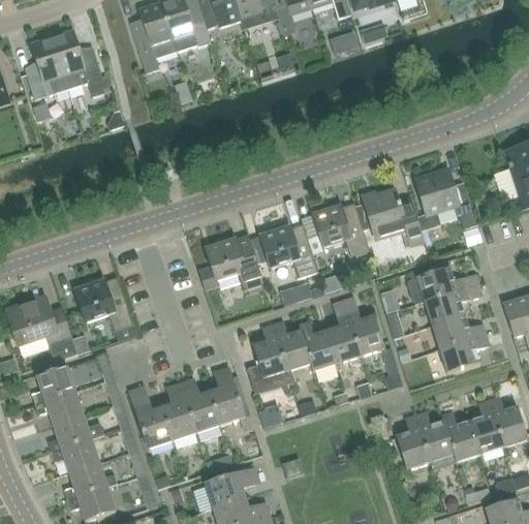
[(197,45),(211,41),(198,0),(163,0),(160,1),(176,50),(196,43),(197,45)]
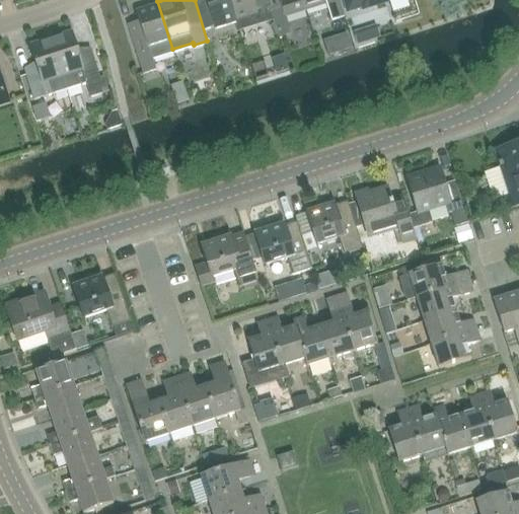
[(195,0),(207,41),(207,40),(203,26),(214,23),(215,24),(236,18),(230,0),(195,0)]
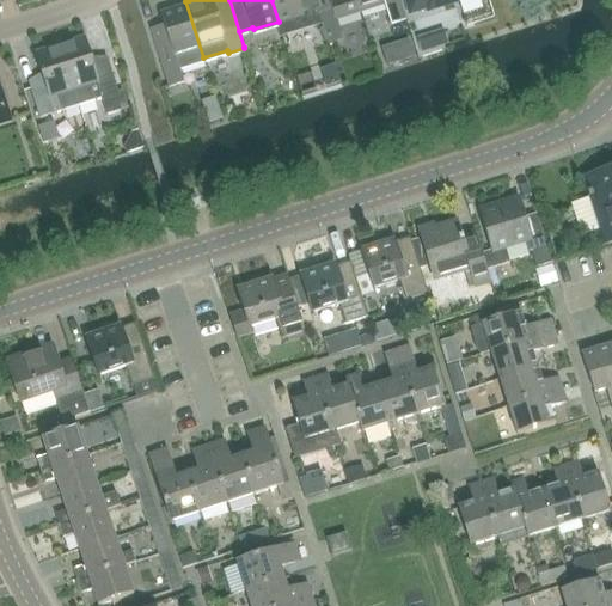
[(320,18),(318,8),(314,0),(271,0),(279,22),(281,30),(320,18)]
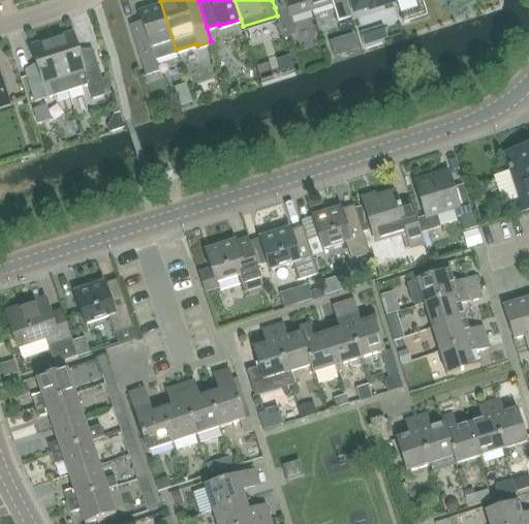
[(289,13),(312,6),(309,0),(272,0),(275,7),(286,4),(289,13)]
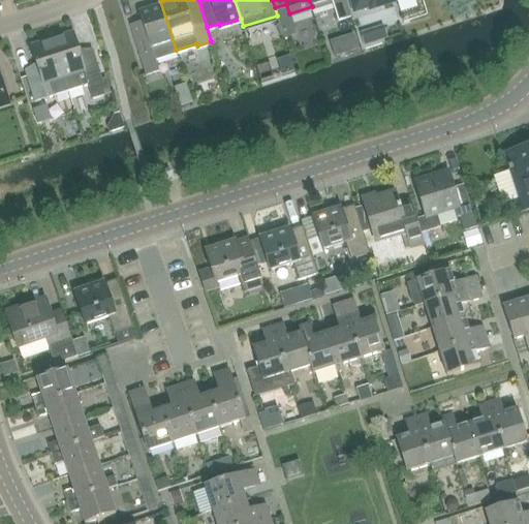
[(309,0),(312,6),(333,0),(338,17),(351,12),(347,0),(309,0)]
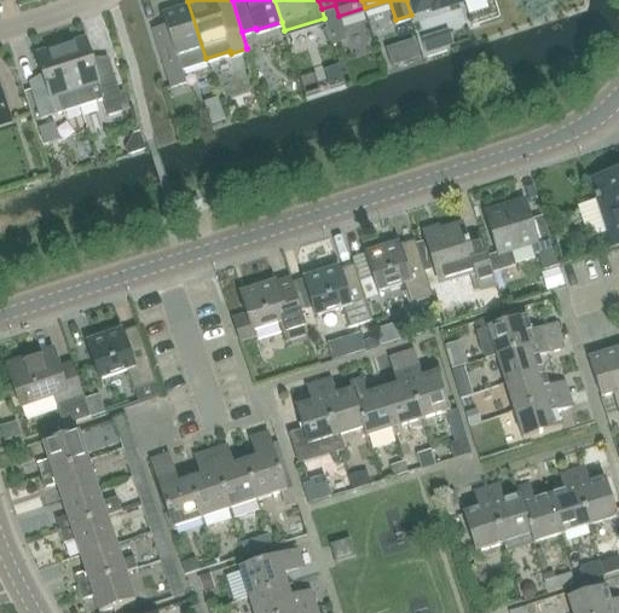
[(181,67),(206,58),(187,1),(162,9),(166,21),(151,25),(171,84),(186,79),(181,67)]
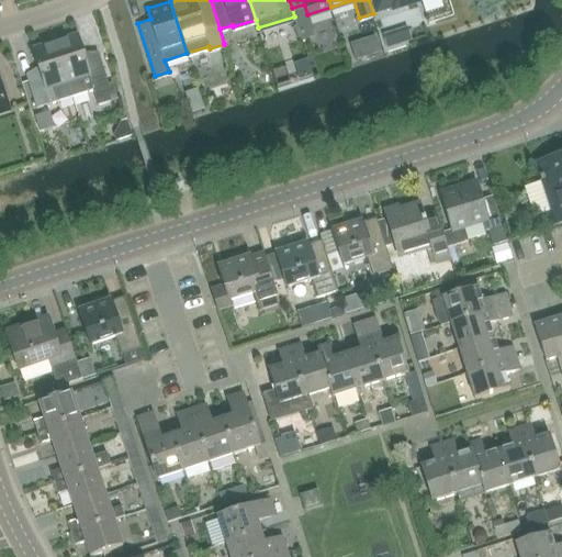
[(55,37),(72,93),(109,81),(99,52),(86,56),(78,30),(55,37)]
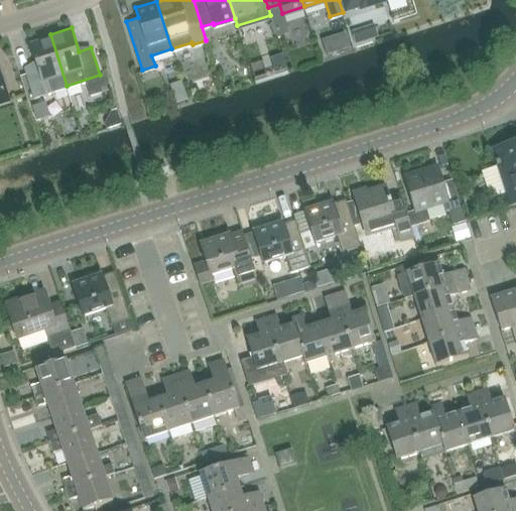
[(33,96),(67,86),(50,34),(29,41),(36,65),(24,69),(33,96)]
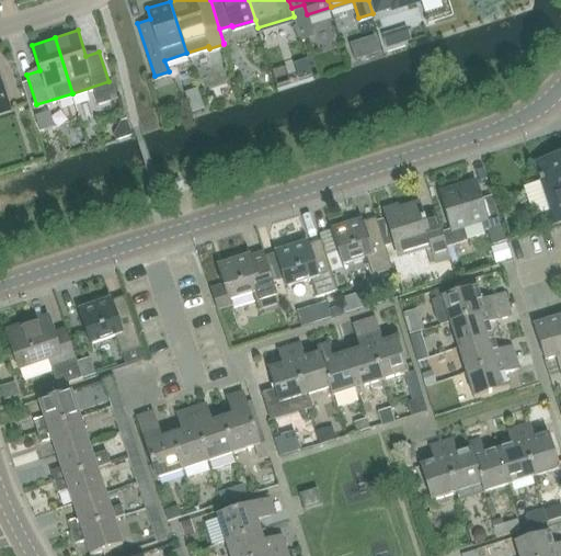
[(0,110),(10,106),(1,80),(0,79),(0,110)]
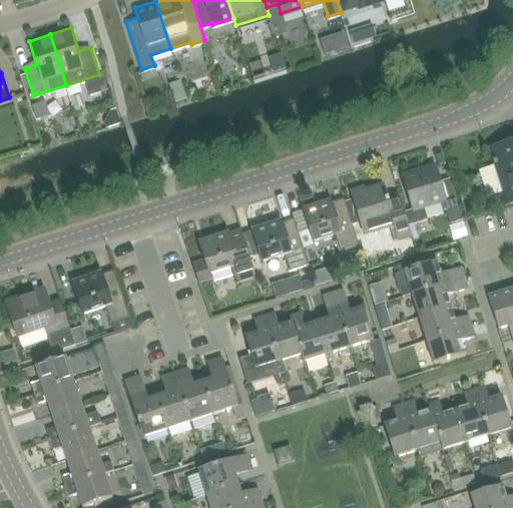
[(32,112),(47,109),(44,95),(29,97),(32,112)]
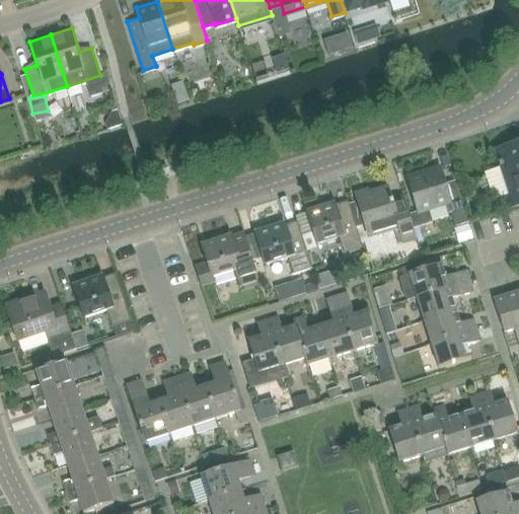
[(518,138),(495,145),(510,192),(501,195),(504,205),(518,200),(518,138)]
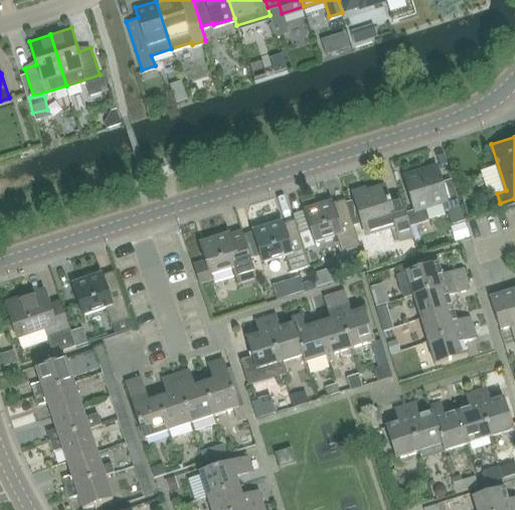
[(155,159),(159,170),(178,162),(174,152),(155,159)]
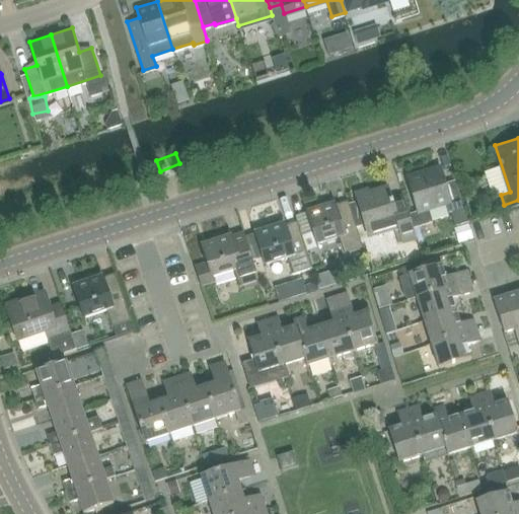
[(419,207),(409,210),(414,225),(433,219),(429,206),(448,201),(450,209),(463,205),(454,177),(442,181),(437,164),(408,173),(419,207)]
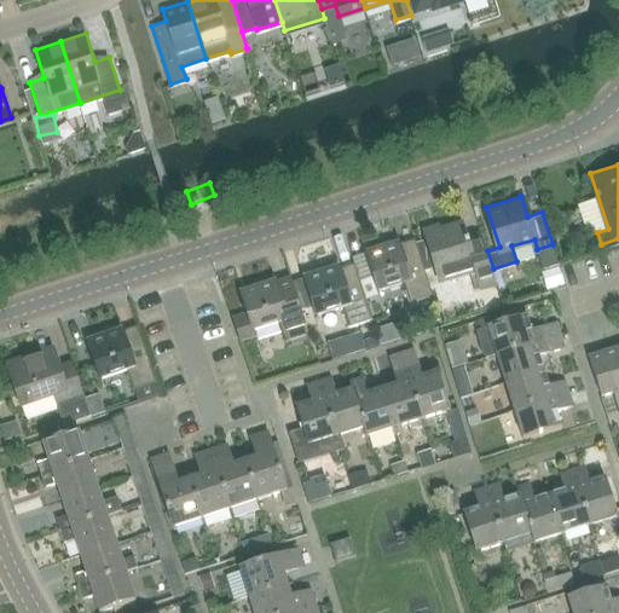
[(493,269),(487,250),(485,252),(484,246),(472,250),(461,218),(437,226),(438,229),(424,233),(439,277),(467,269),(473,287),(495,279),(491,269),(493,269)]
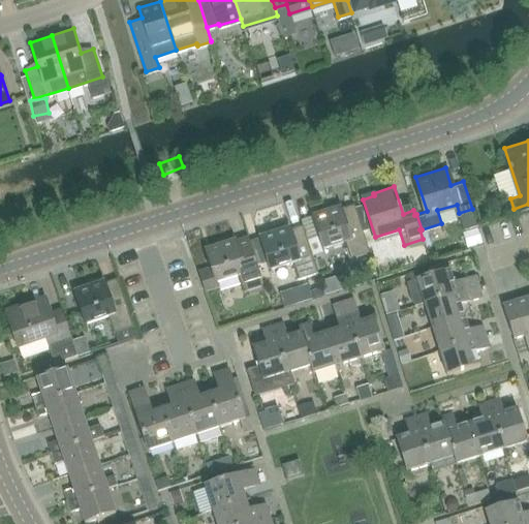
[(350,256),(369,250),(352,202),(341,206),(338,198),(322,204),(323,208),(311,212),(322,246),(344,239),(350,256)]
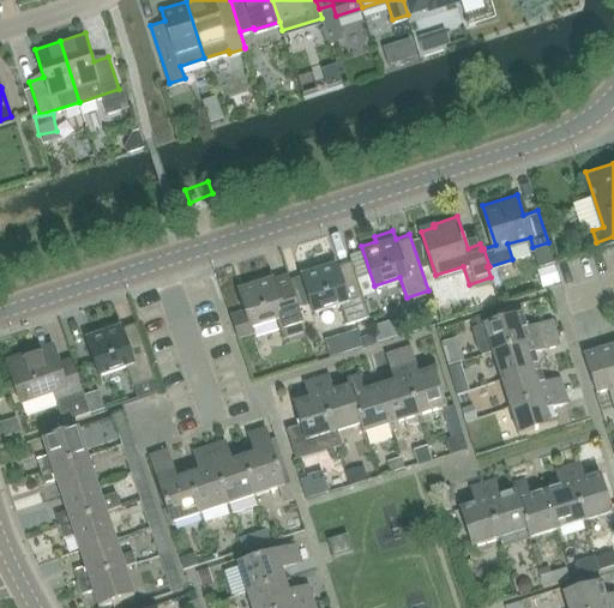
[(347,321),(369,313),(350,258),(337,262),(335,253),(314,260),(315,265),(301,271),(314,309),(339,300),(347,321)]
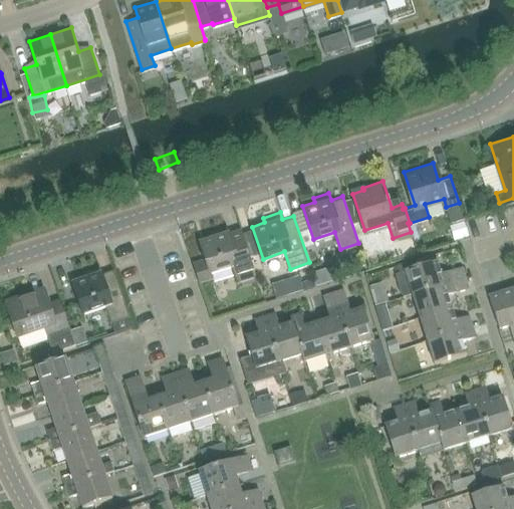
[(199,239),(206,258),(193,262),(200,280),(213,275),(211,271),(231,264),(237,281),(256,275),(240,228),(229,232),(226,225),(210,231),(212,235),(199,239)]
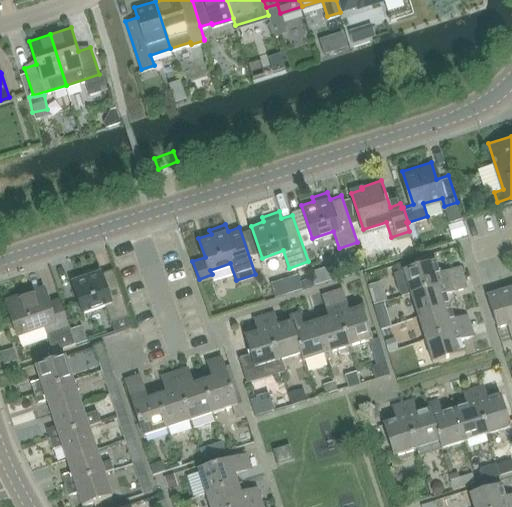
[(410,289),(462,274),(459,263),(438,269),(434,256),(414,262),(412,255),(394,261),(396,268),(393,269),(400,292),(410,289)]
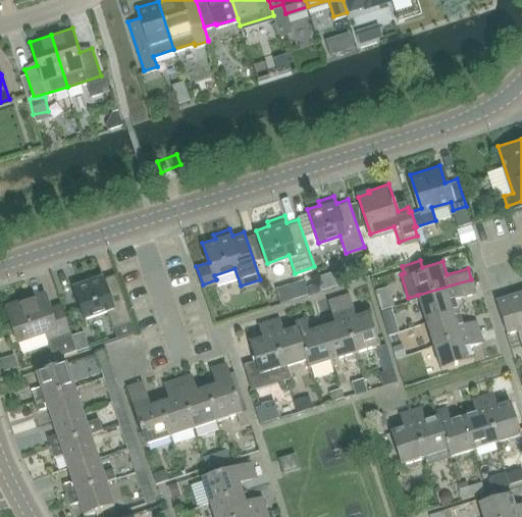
[(134,329),(131,320),(115,274),(104,277),(101,270),(81,277),(83,280),(72,285),(85,317),(105,310),(111,326),(114,335),(134,329)]
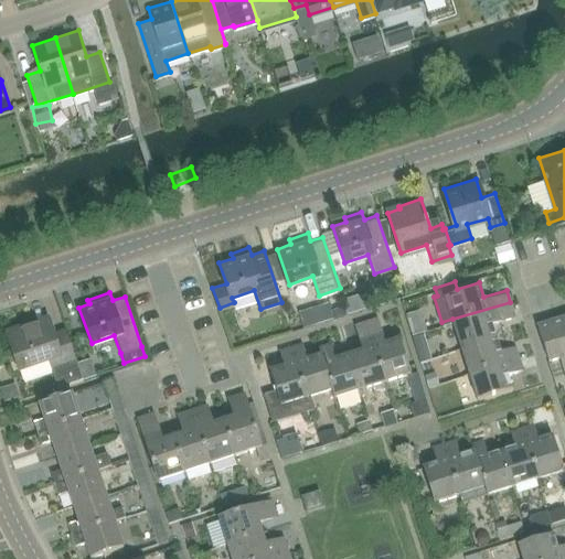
[(460,345),(496,334),(491,321),(514,314),(510,302),(452,319),(460,345)]
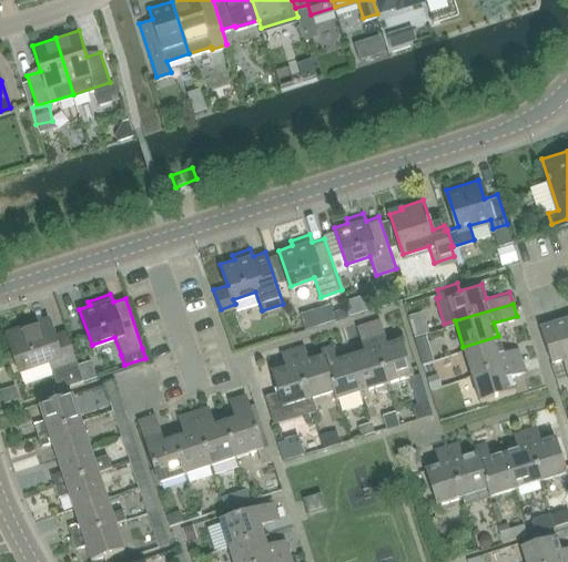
[(567,314),(540,324),(551,359),(564,356),(567,370),(567,314)]
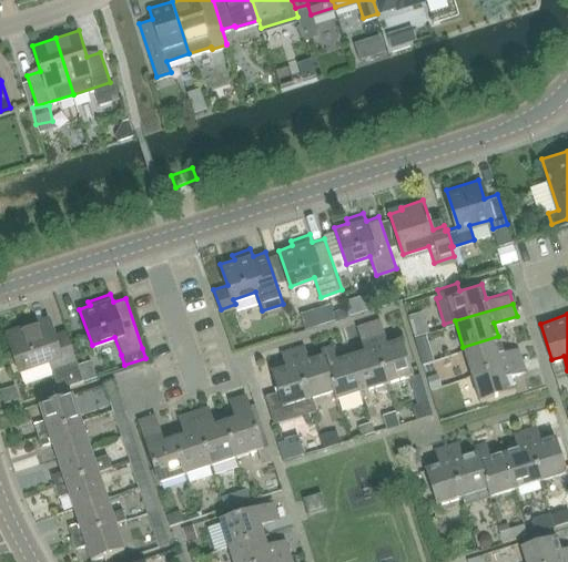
[(366,319),(386,381),(411,374),(399,337),(386,341),(378,316),(366,319)]
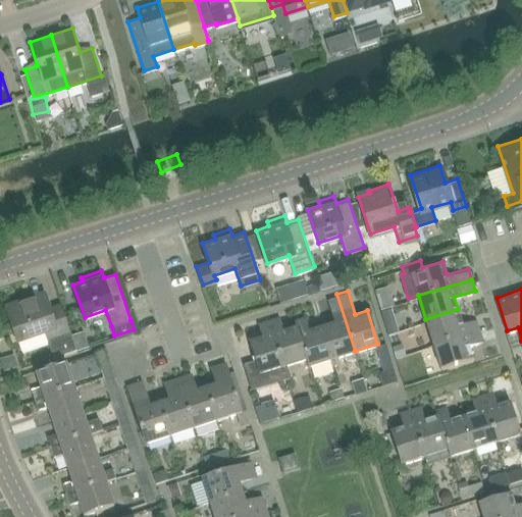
[(48,342),(68,334),(59,305),(48,309),(43,294),(6,306),(17,339),(44,330),(48,342)]
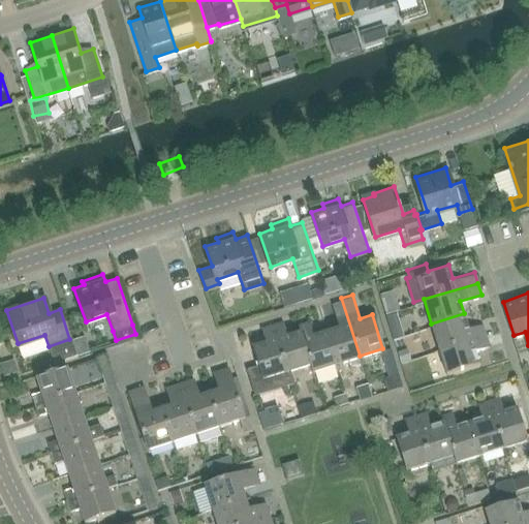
[(336,363),(360,356),(341,298),(331,302),(338,325),(325,329),(336,363)]
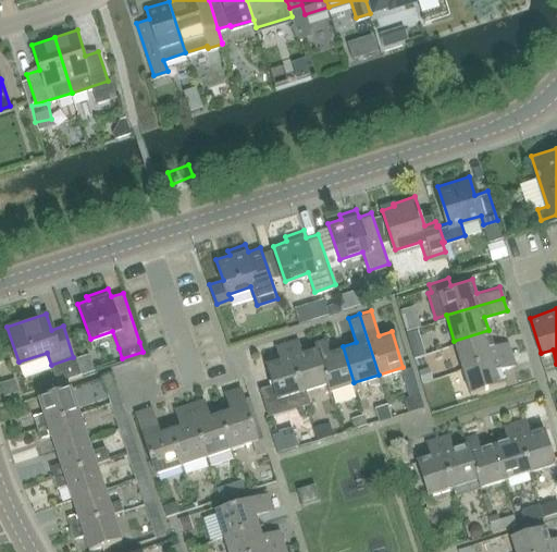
[(461,365),(511,351),(507,339),(492,343),(489,330),(454,341),(461,365)]
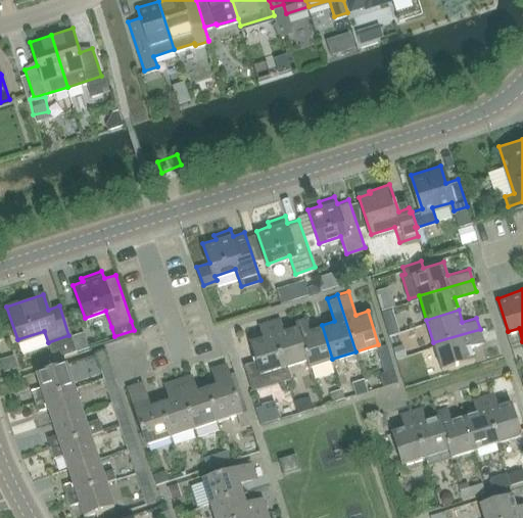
[(305,359),(295,326),(284,330),(280,316),(269,319),(283,366),(305,359)]
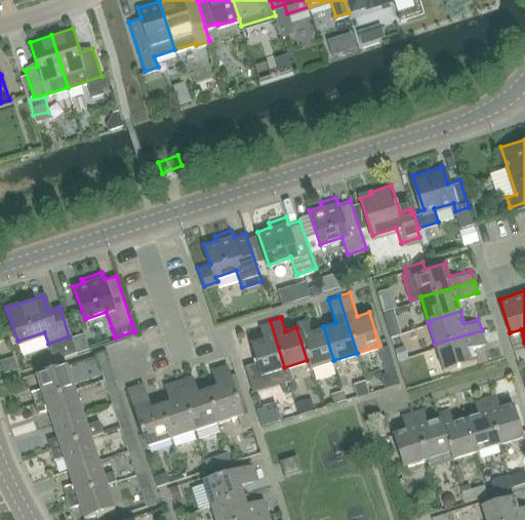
[(309,367),(333,360),(323,326),(311,330),(307,317),(295,321),(296,327),(307,360),(309,367)]
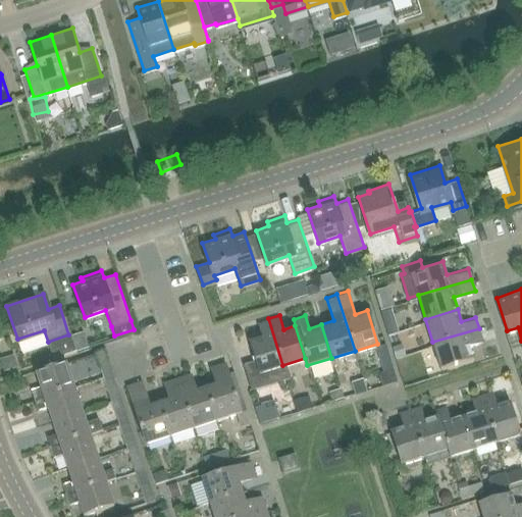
[(282,365),(268,318),(257,322),(262,337),(249,340),(255,359),(243,363),(249,383),(262,379),(260,372),(282,365)]
